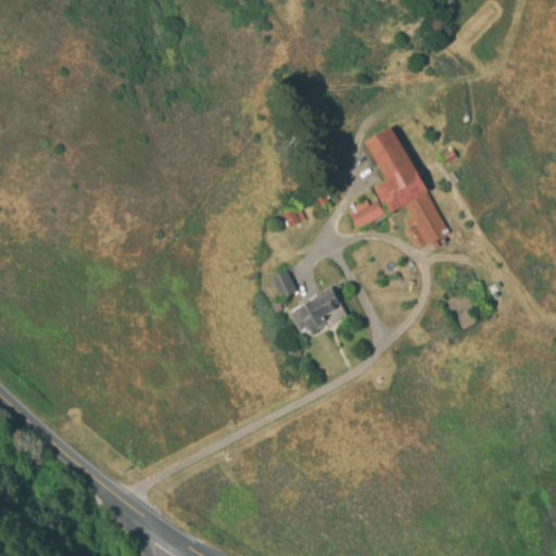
[(391,126),(428,192),(426,194),(447,232),(417,250),(407,234),(405,235),(403,231),(408,228),(404,222),(409,218),(403,206),(387,215),(371,188),(384,181),(363,142),(391,126)]
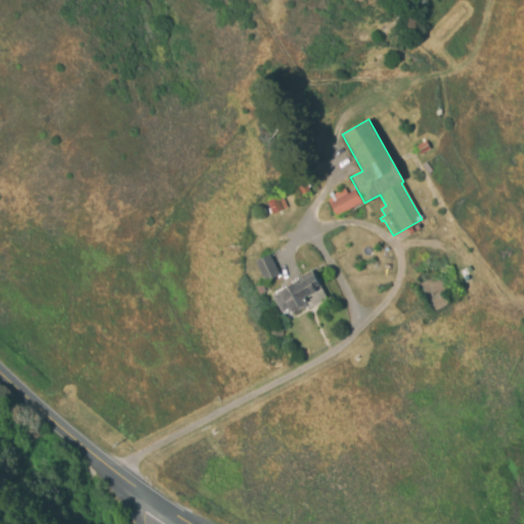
[(413,147),(425,141),(429,148),(418,155),(413,147)]
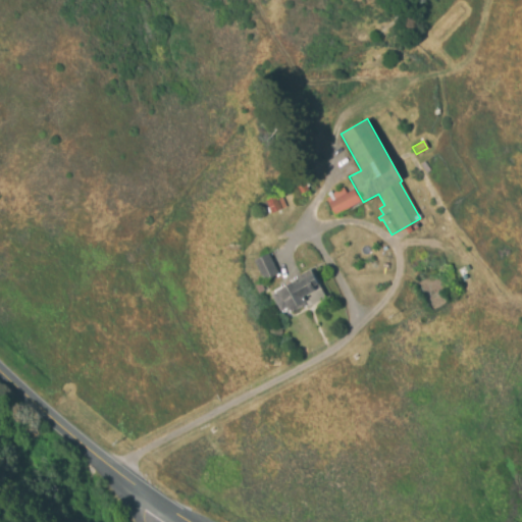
[(424,161),(429,170),(425,173),(419,164),(424,161)]
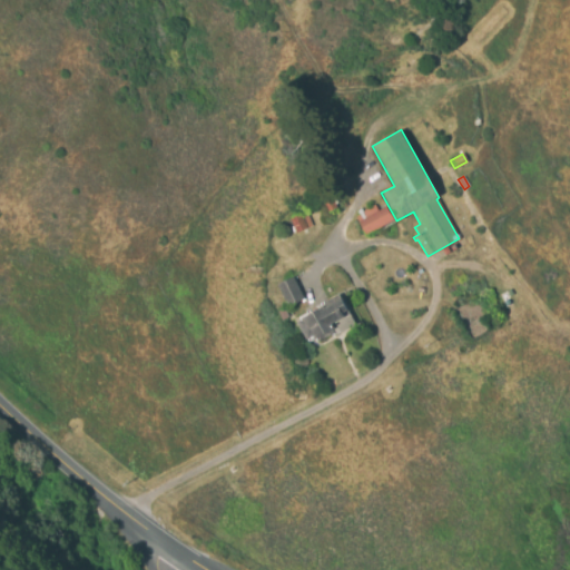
[(328,212),(323,203),(332,198),(337,207),(328,212)]
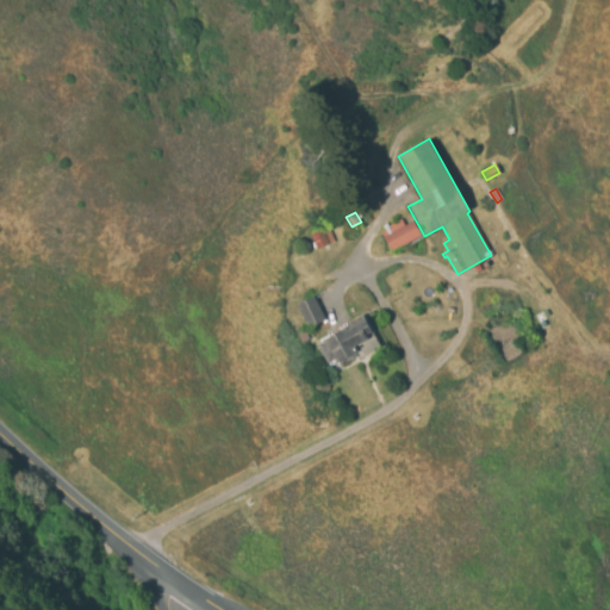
[(422,235),(391,251),(379,230),(383,228),(381,226),(386,223),(387,225),(400,218),(404,225),(414,219),(422,235)]
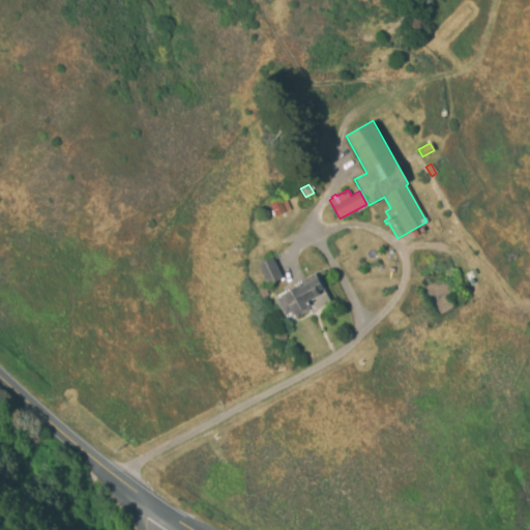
[(274,216),(268,202),(284,195),(290,209),(274,216)]
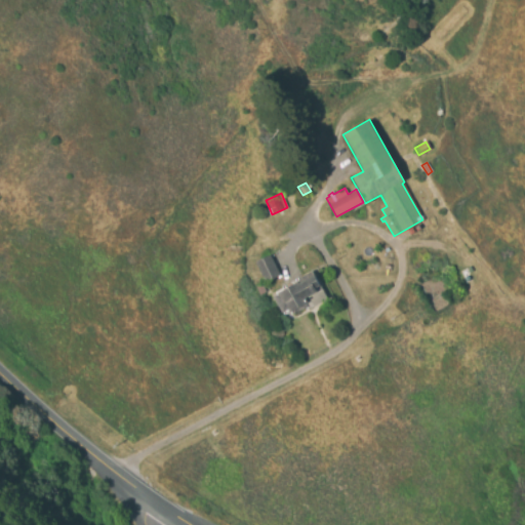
[(266,283),(255,261),(270,254),(280,276),(266,283)]
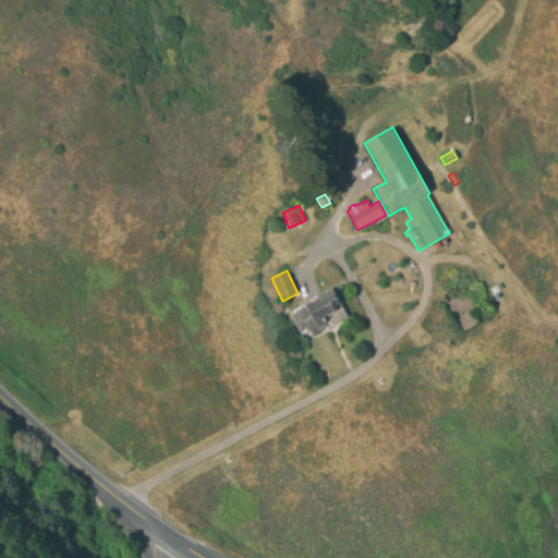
[(289,314),(319,299),(317,293),(330,287),(334,292),(335,292),(348,318),(328,329),(327,326),(311,335),(307,328),(299,332),(289,314)]
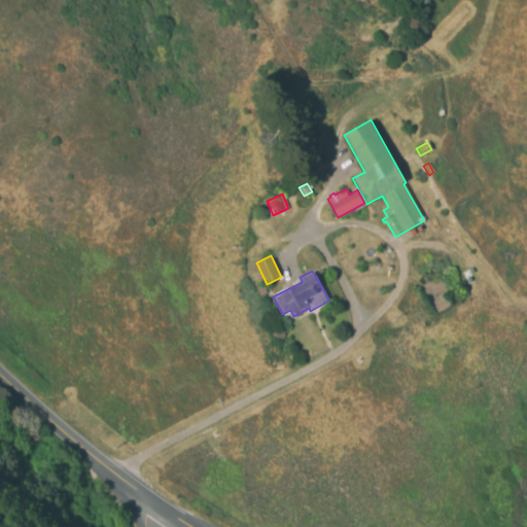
[(260,295),(255,287),(261,284),(267,292),(260,295)]
